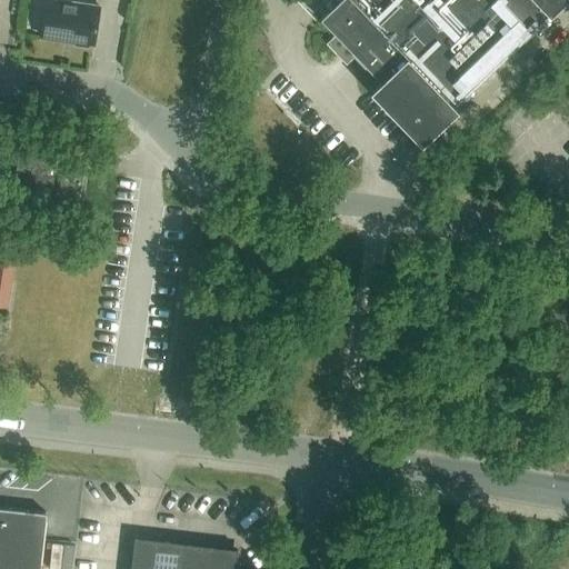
[(100,6),(61,0),(46,0),(41,36),(76,40),(76,43),(89,45),(89,42),(95,42),(100,6)]
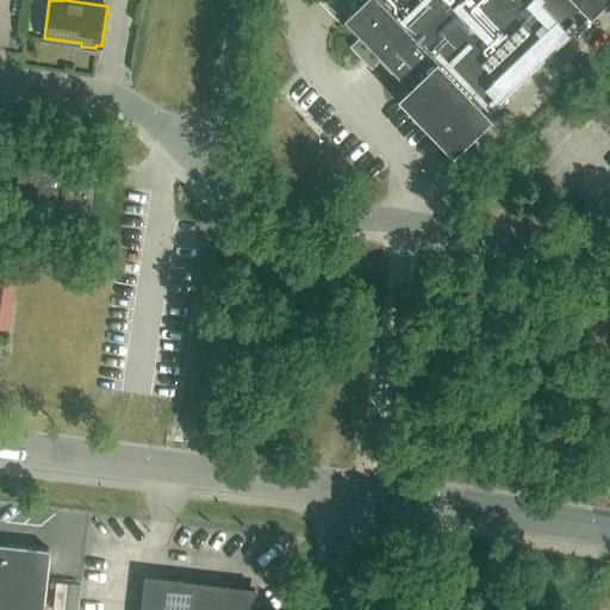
[(362,0),(344,19),(360,36),(349,45),(372,69),(383,58),(408,86),(403,91),(452,143),(602,0),(362,0)]
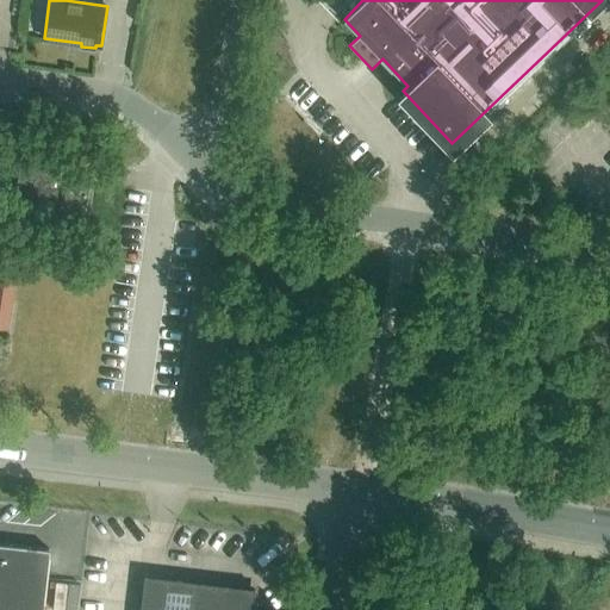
[(56,198),(60,173),(20,167),(17,192),(56,198)]
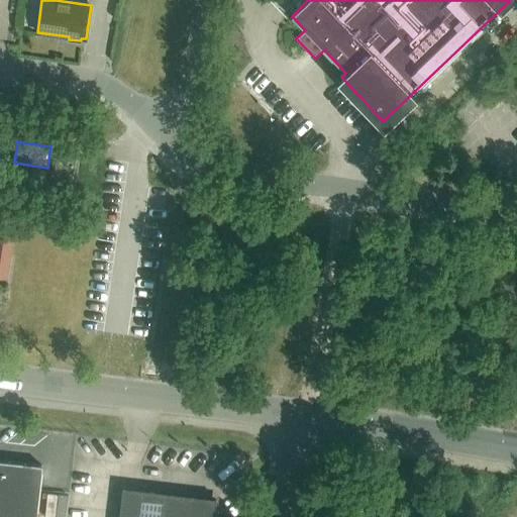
[(0,278),(6,279),(15,217),(0,214),(0,278)]
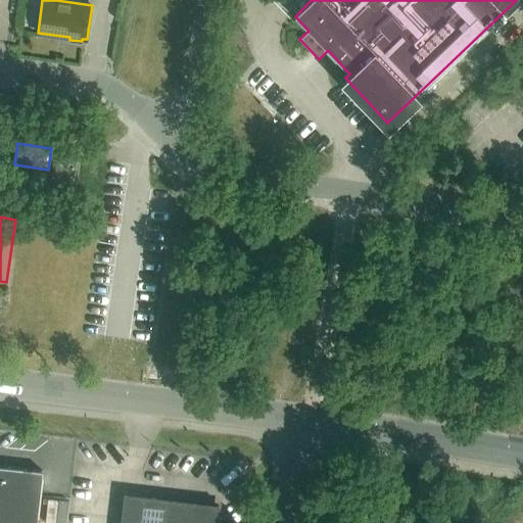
[(0,522),(36,522),(42,471),(0,466),(0,522)]
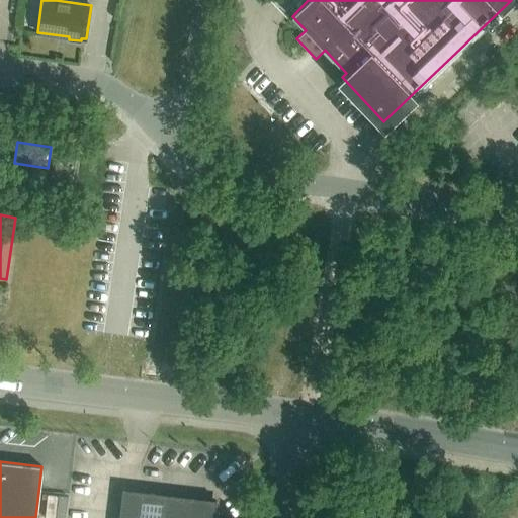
[(213,517),(217,500),(122,489),(118,517),(213,517)]
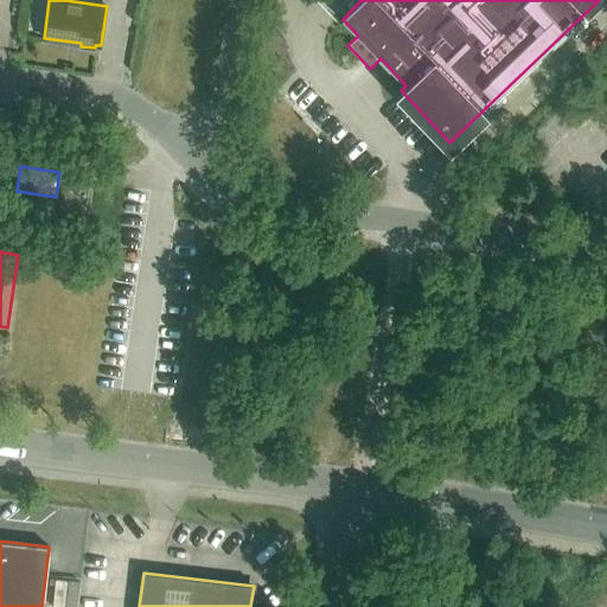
All buildings are outlined.
